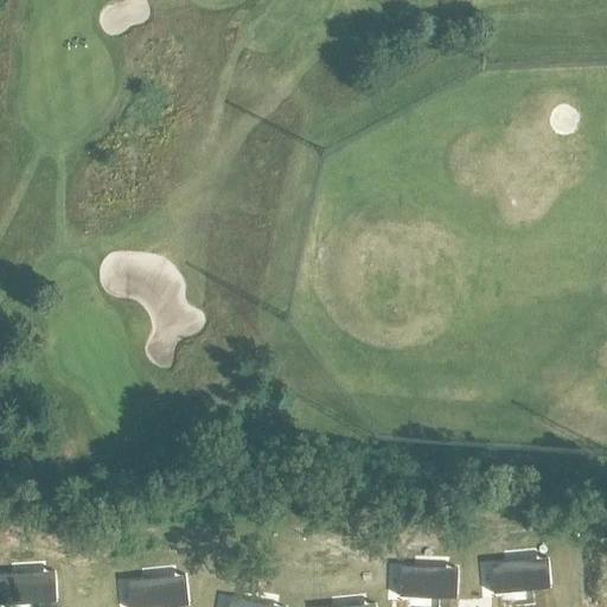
[(606,534),(600,532),(592,594),(606,595),(606,534)]
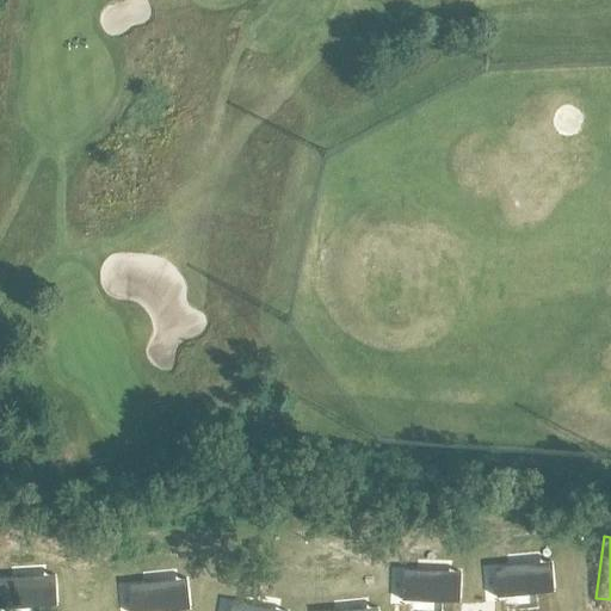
[(551,563),(494,568),(498,597),(555,592),(551,563)]
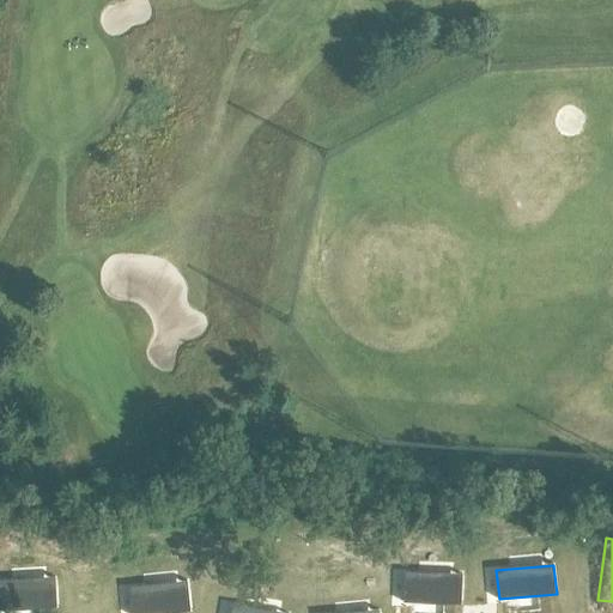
[(462,575),(405,572),(405,602),(462,605),(462,575)]
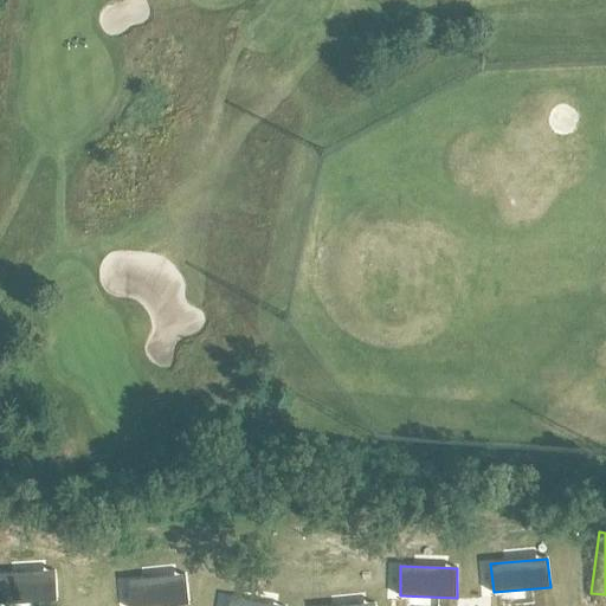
[(56,571),(0,573),(0,604),(58,600),(56,571)]
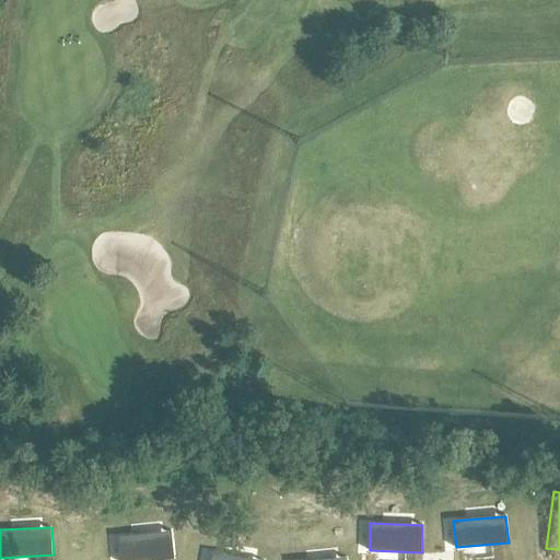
[(171,531),(119,536),(121,559),(162,559),(175,559),(171,531)]
